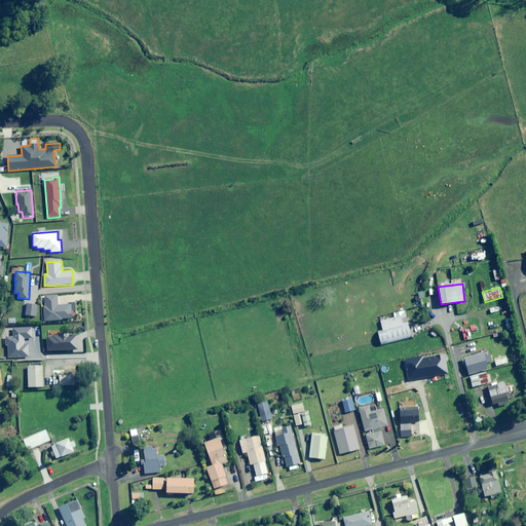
[(425,297),(423,291),(418,293),(419,296),(414,297),(416,301),(425,297)]
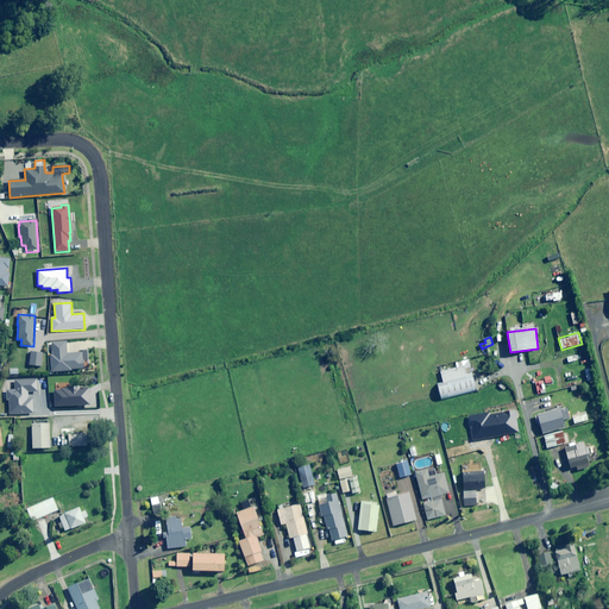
[(67,353),(66,341),(51,343),(52,372),(71,371),(71,369),(83,369),(82,353),(67,353)]
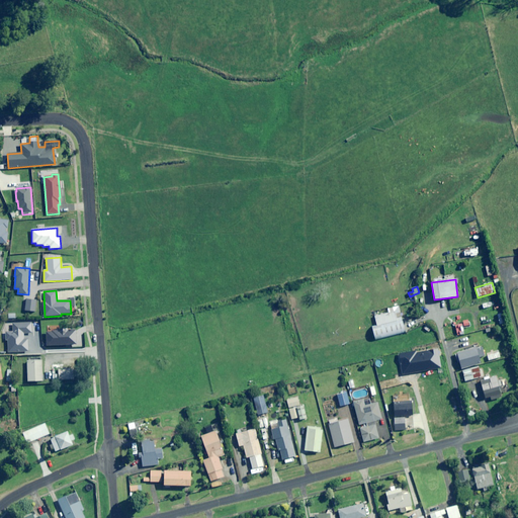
[(35,300),(25,299),(24,311),(34,312),(35,300)]
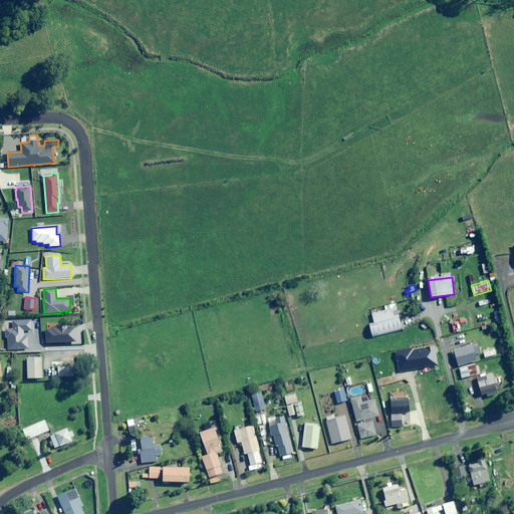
[(402,329),(395,304),(384,306),(386,310),(371,314),(373,323),(368,324),(371,336),(402,329)]
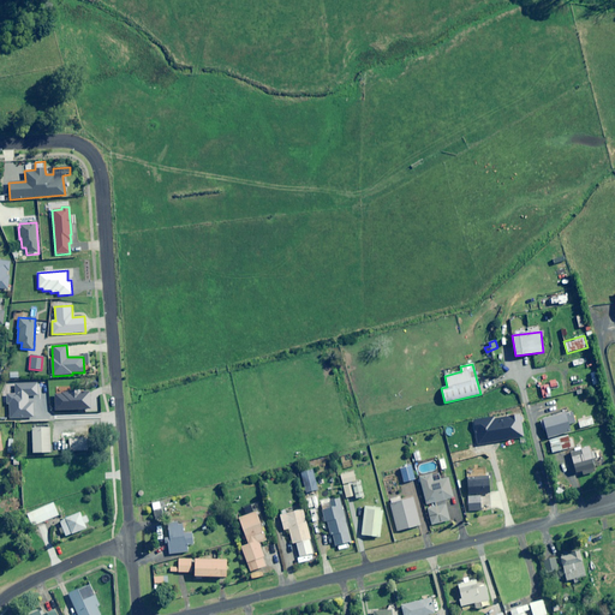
[(70,412),(65,394),(41,400),(45,416),(43,417),(45,425),(57,422),(55,416),(70,412)]
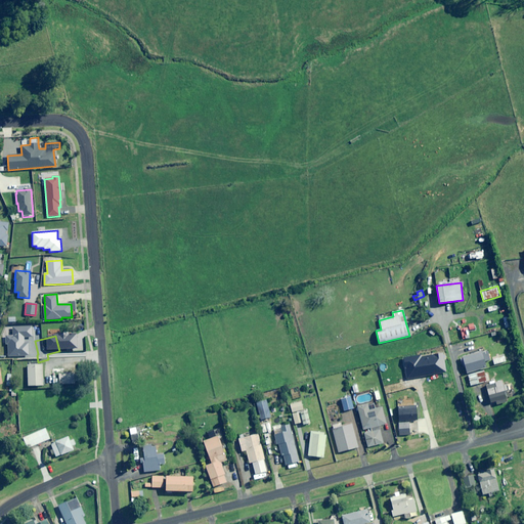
[(489,361),(486,351),(461,358),(465,374),(485,368),(483,362),(489,361)]
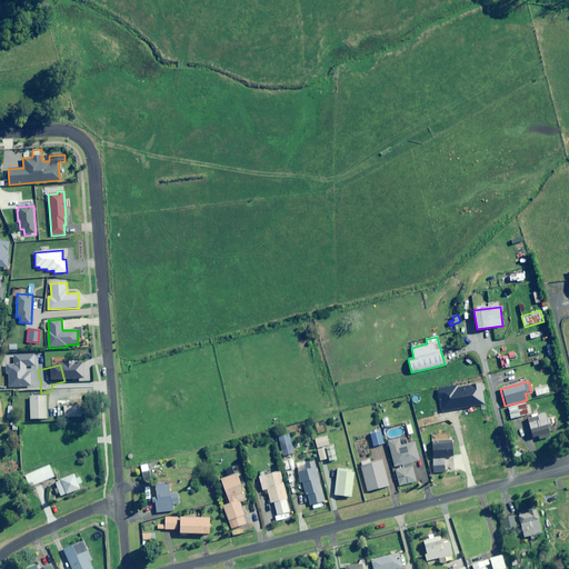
[(526,416),(523,403),(508,407),(511,419),(526,416)]
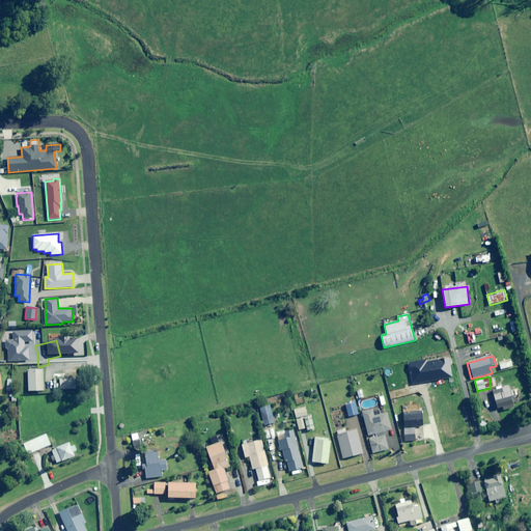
[(73,389),(72,379),(60,379),(60,390),(73,389)]
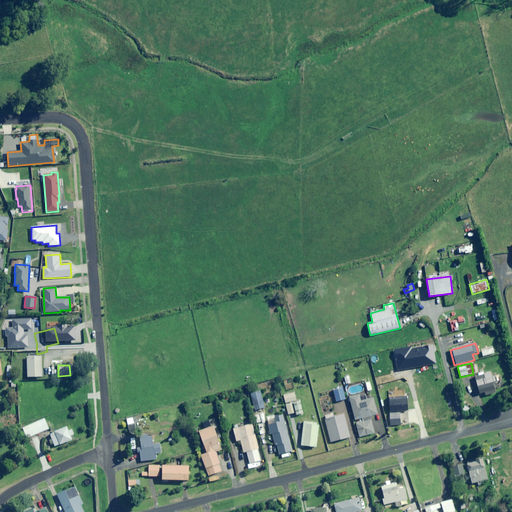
[(495,381),(493,372),(474,377),(479,394),(494,390),(492,382),(495,381)]
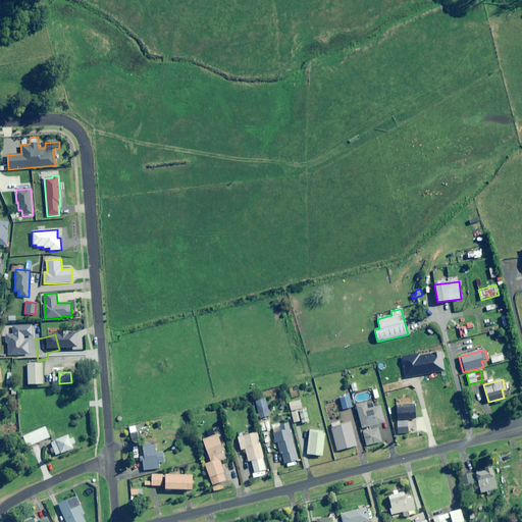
[(352,407),(348,396),(338,399),(342,410),(352,407)]
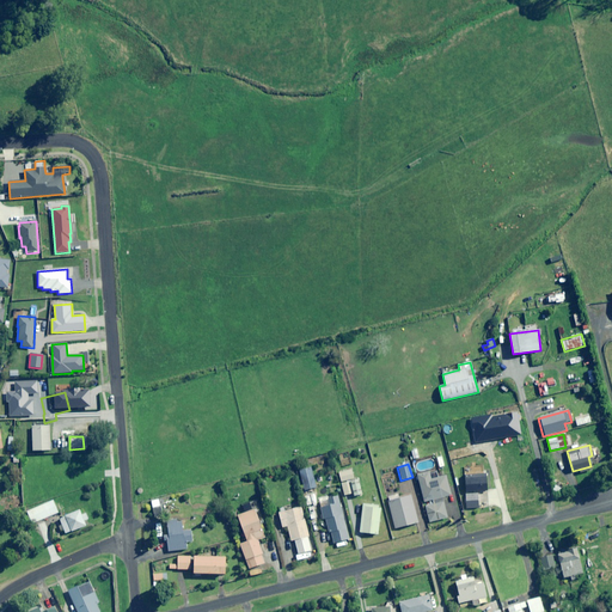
[(312,467),(299,470),(304,493),(318,489),(312,467)]
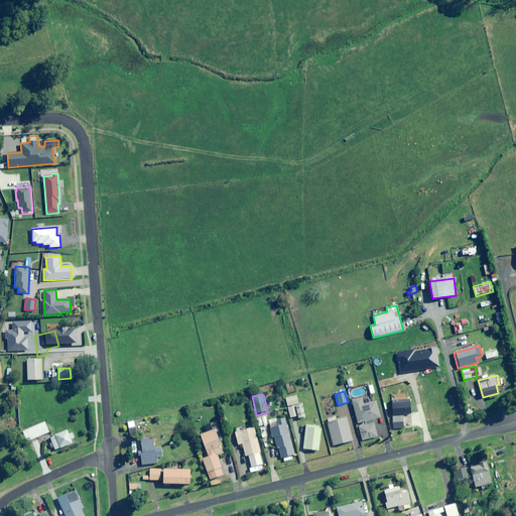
[(406,399),(406,395),(399,396),(399,400),(392,401),(394,429),(406,428),(405,414),(411,413),(410,399),(406,399)]
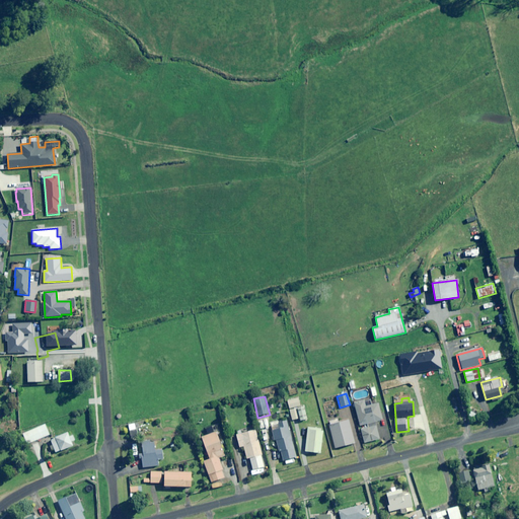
[(300,405),(299,398),(287,400),(289,409),(300,405)]
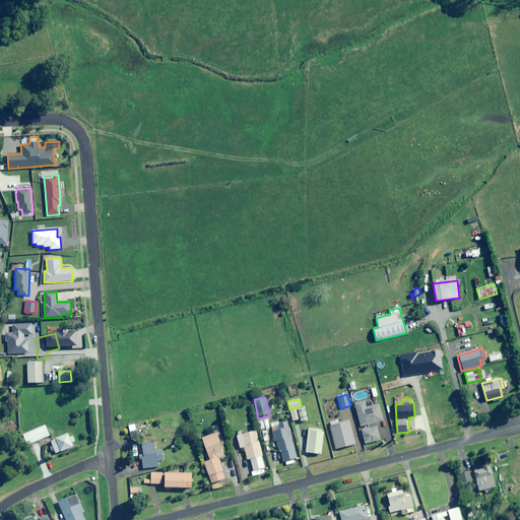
[(371,401),(365,402),(365,401),(354,404),(360,427),(365,426),(366,429),(362,430),(365,444),(380,440),(376,423),(383,421),(379,404),(372,406),(371,401)]
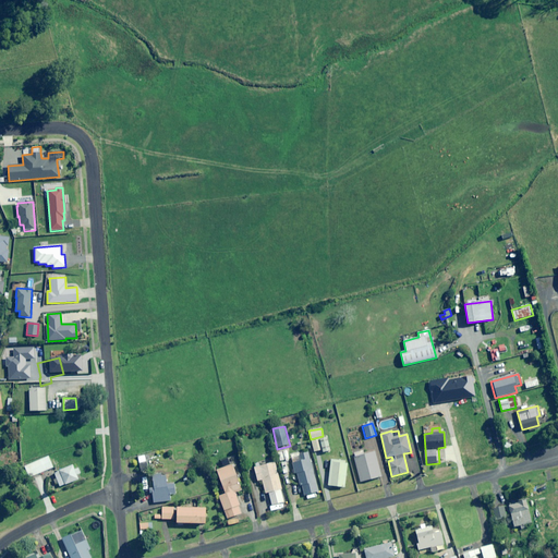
[(330,450),(327,437),(320,438),(324,452),(330,450)]
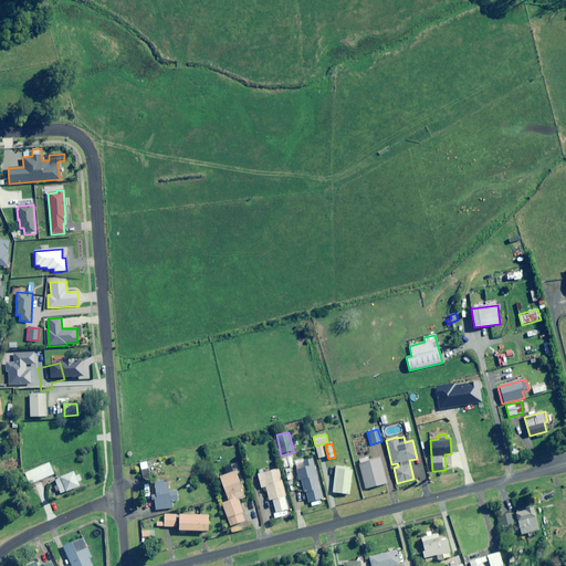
[(325,457),(323,446),(316,448),(318,458),(325,457)]
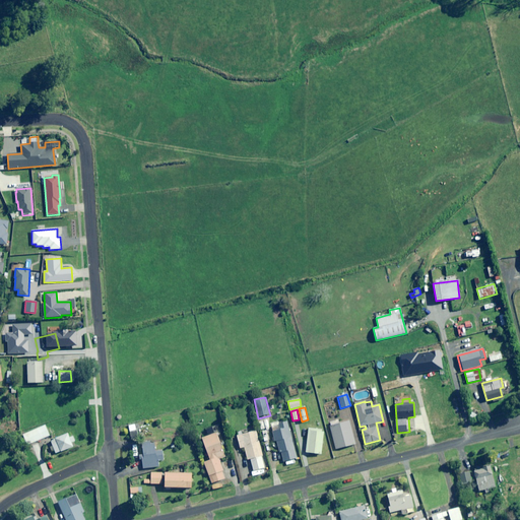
[(354,444),(348,420),(329,426),(335,449),(354,444)]
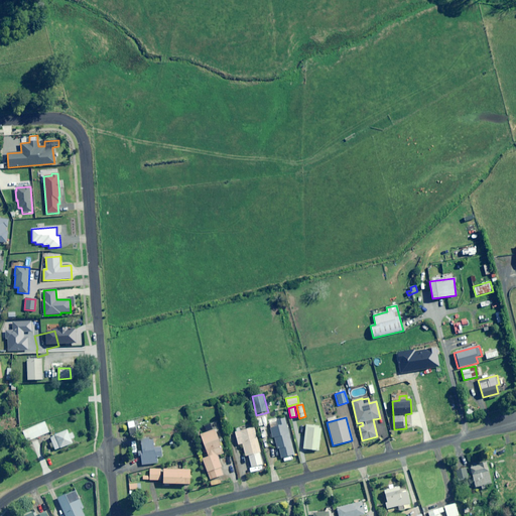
[(294,455),(284,418),(270,422),(277,449),(279,449),(281,458),(294,455)]
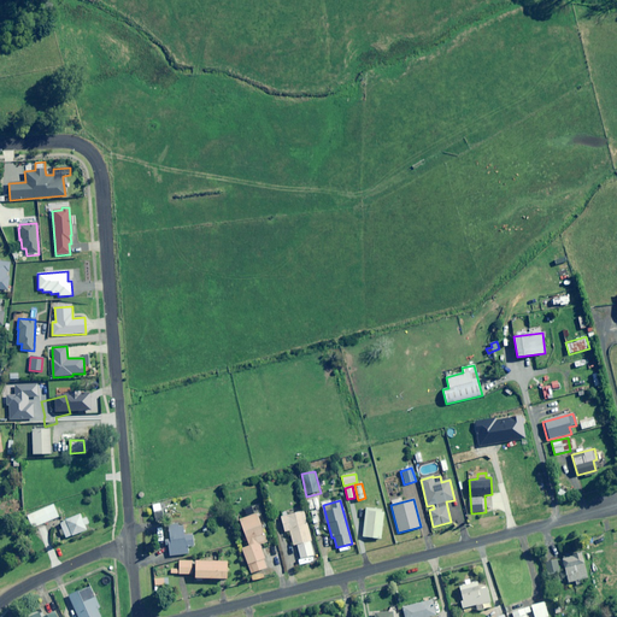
[(156,522),(164,519),(163,511),(162,511),(160,504),(152,505),(156,522)]
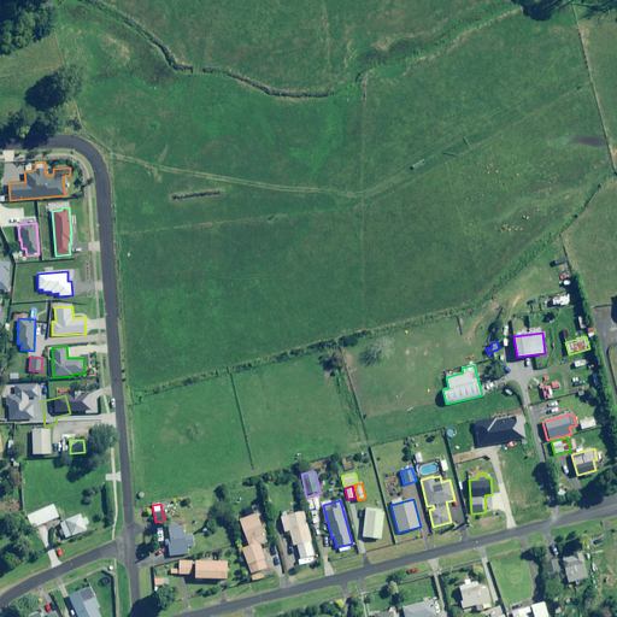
[(59,517),(54,505),(28,516),(33,528),(59,517)]
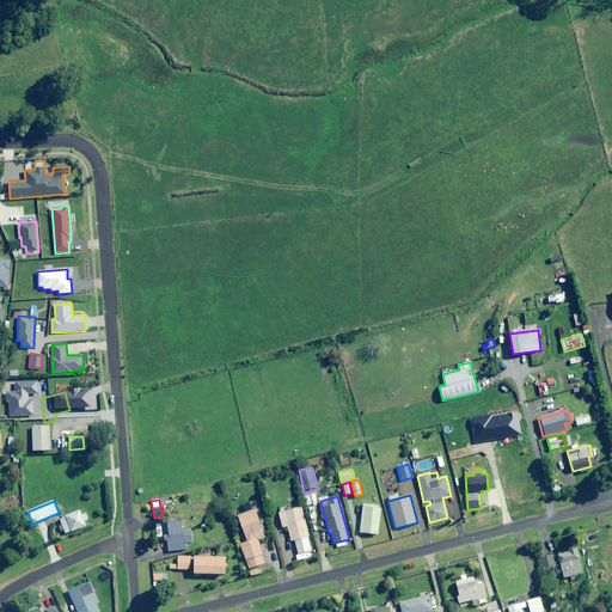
[(312,551),(301,505),(277,509),(282,527),(287,526),(291,542),(295,540),(298,554),(312,551)]
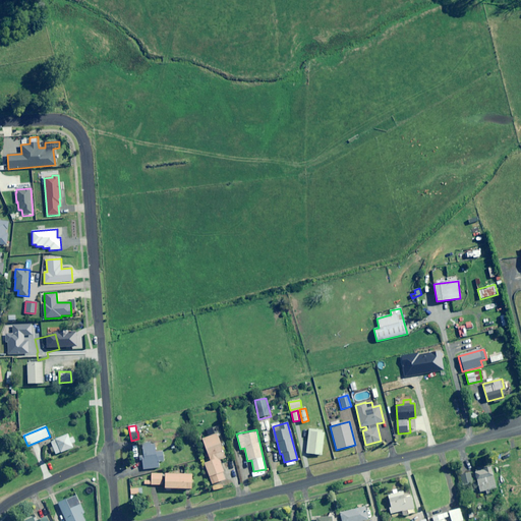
[(324,430),(309,429),(306,454),(322,455),(324,430)]
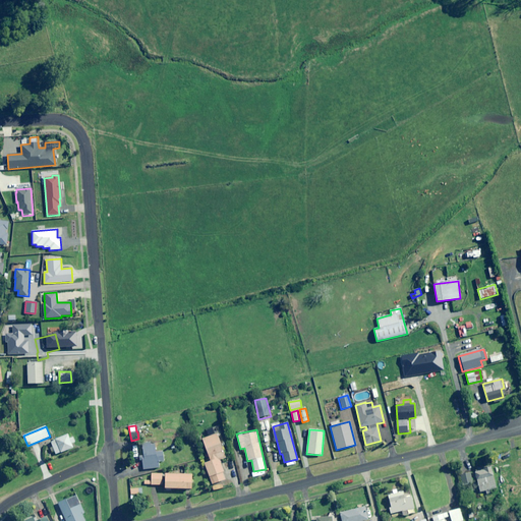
[(226,458),(217,433),(201,440),(211,461),(205,464),(212,484),(226,479),(219,460),(226,458)]
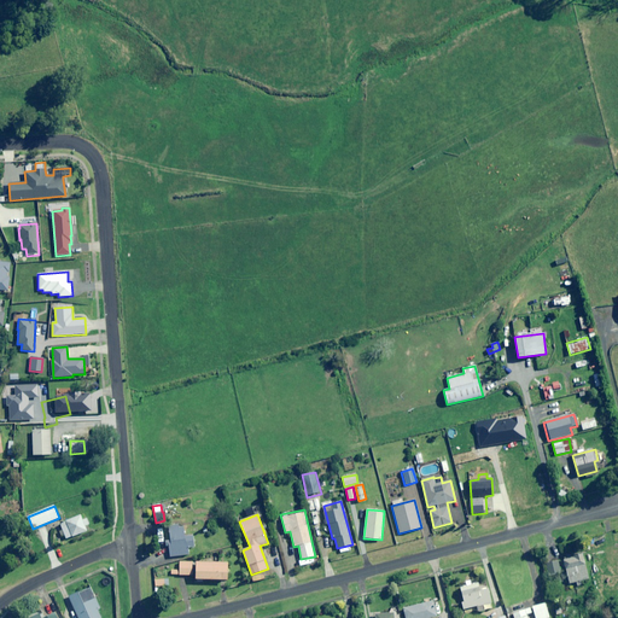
[(83,520),(81,516),(59,524),(65,540),(87,531),(86,526),(89,525),(87,519),(83,520)]
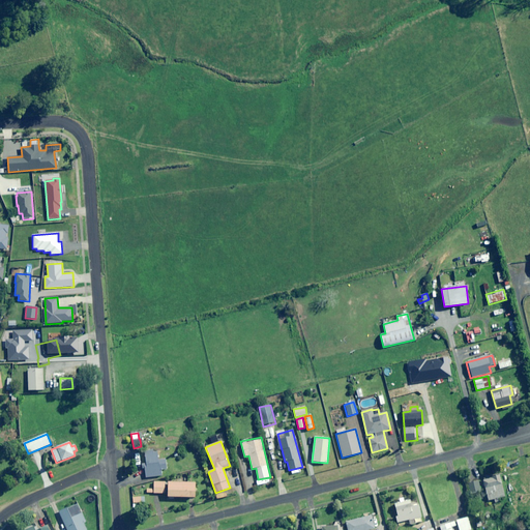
[(155,448),(151,449),(146,449),(148,464),(146,464),(143,465),(143,469),(146,469),(147,477),(163,476),(163,470),(169,469),(167,460),(159,461),(158,452),(155,452),(155,448)]
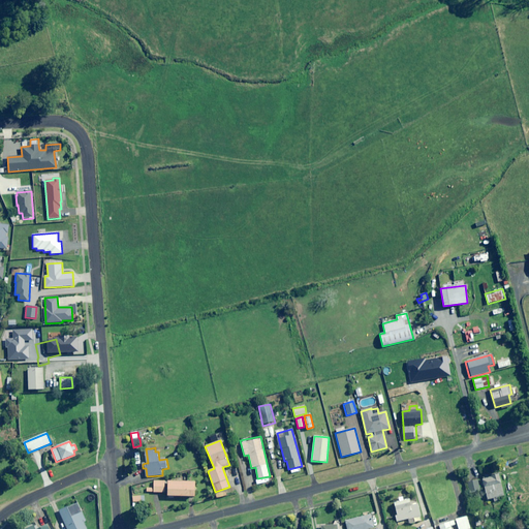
[(503,496),(498,474),(481,477),(487,499),(503,496)]
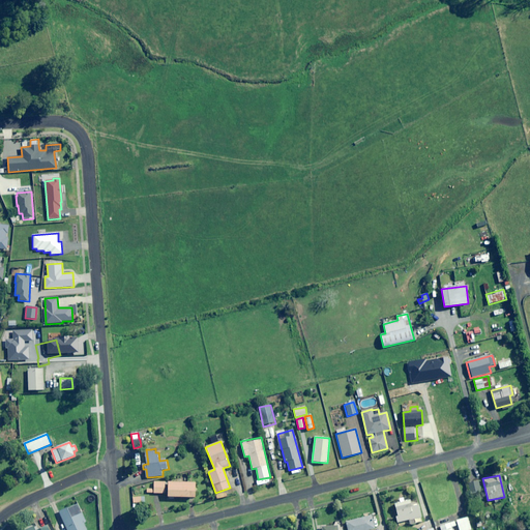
[(479,492),(477,481),(469,482),(471,493),(479,492)]
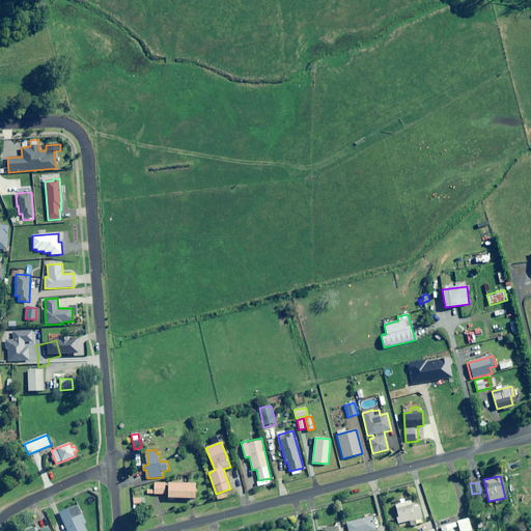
[(165,495),(165,483),(154,483),(154,490),(147,490),(146,494),(165,495)]
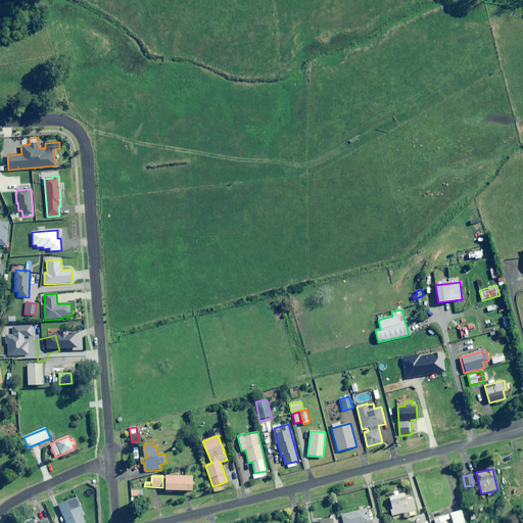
[(192,490),(192,476),(165,476),(165,490),(192,490)]
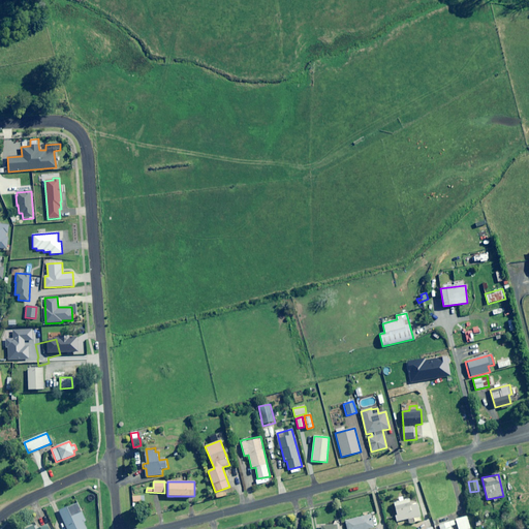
[(142,508),(142,496),(132,497),(133,508),(142,508)]
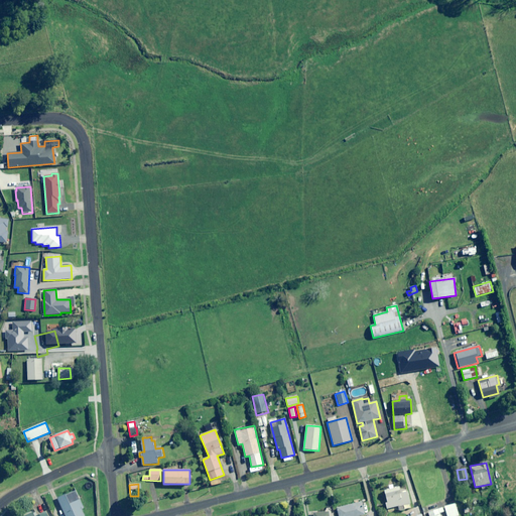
[(393,485),(389,486),(390,489),(384,491),(387,503),(385,503),(386,509),(410,504),(407,492),(401,493),(399,487),(393,488),(393,485)]
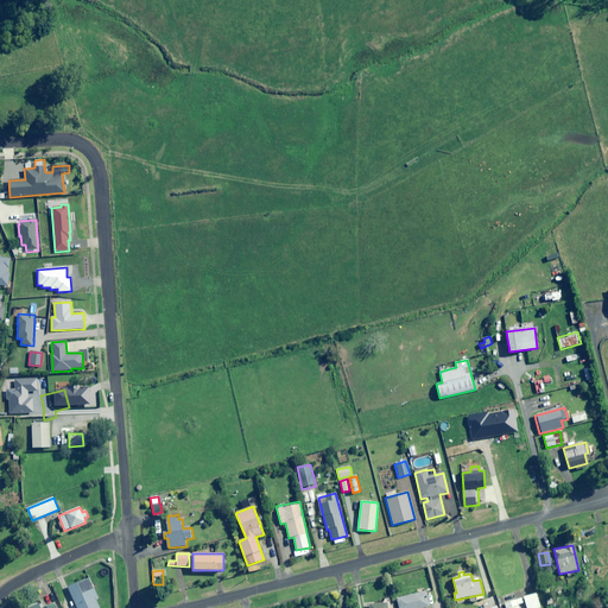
[(97,599),(94,589),(76,596),(75,594),(71,595),(76,607),(99,607),(95,599),(97,599)]
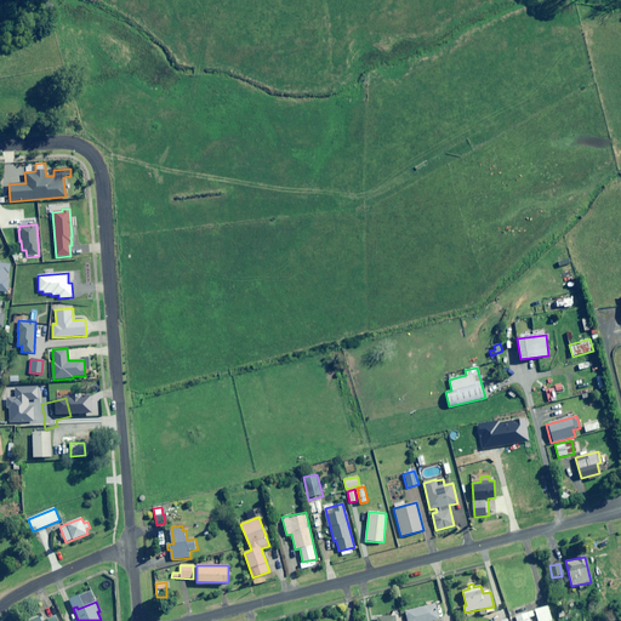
[(434,605),(404,613),(405,620),(432,620),(438,620),(434,605)]
